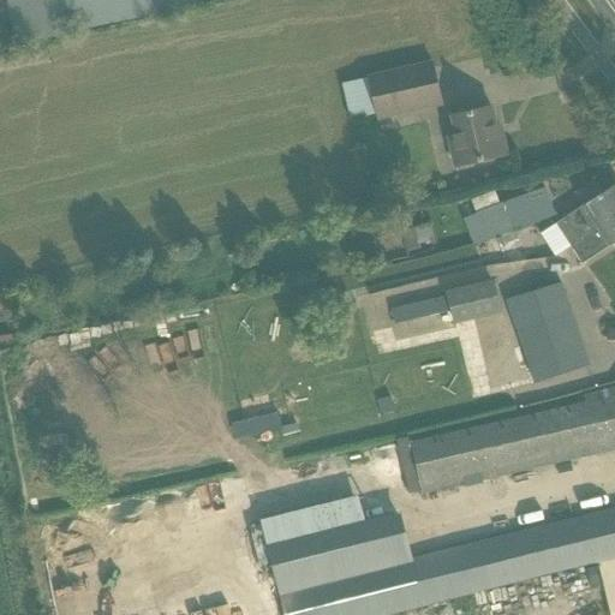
[(433,63),(368,78),(377,119),(442,103),(433,63)]
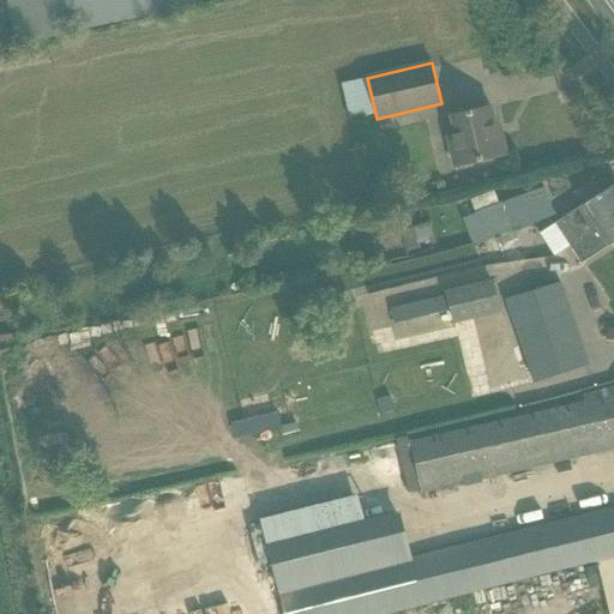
[(491,107),(467,113),(467,110),(450,115),(455,134),(446,136),(453,168),(482,161),(505,155),(501,136),(497,137),(491,107)]
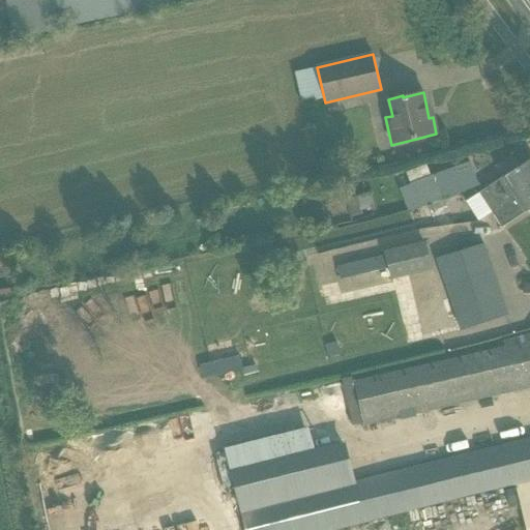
[(479,193),(465,202),(476,221),(491,212),(490,210),(529,183),(529,159),(514,170),(489,186),(479,193)]
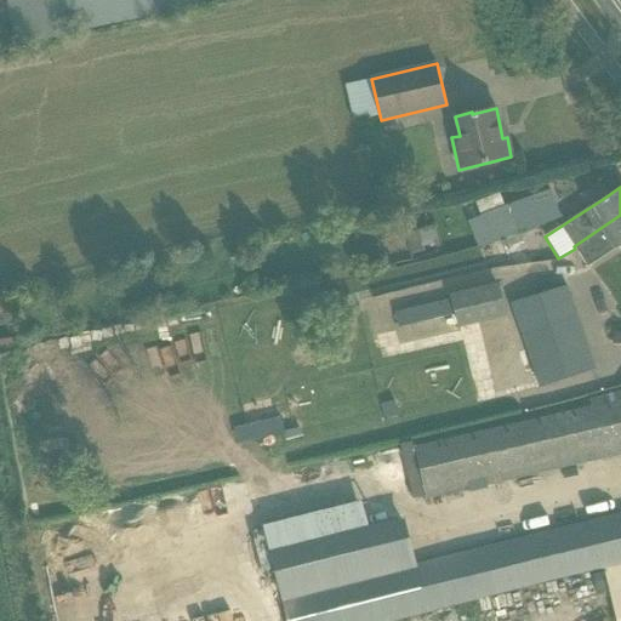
[(506,208),(484,216),(494,243),(563,217),(553,191),(506,208)]
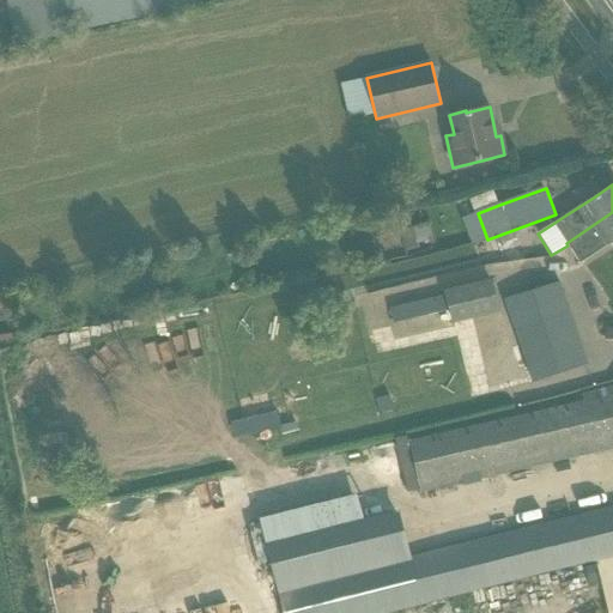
[(612,212),(566,243),(568,246),(580,263),(612,241),(612,212)]
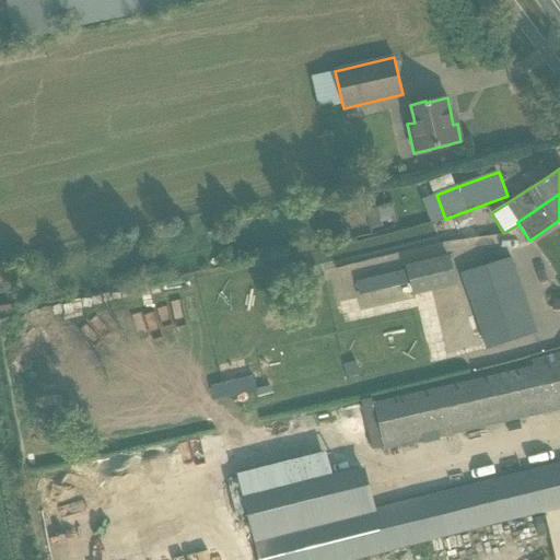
[(383,226),(382,222),(377,208),(365,211),(371,230),(383,226)]
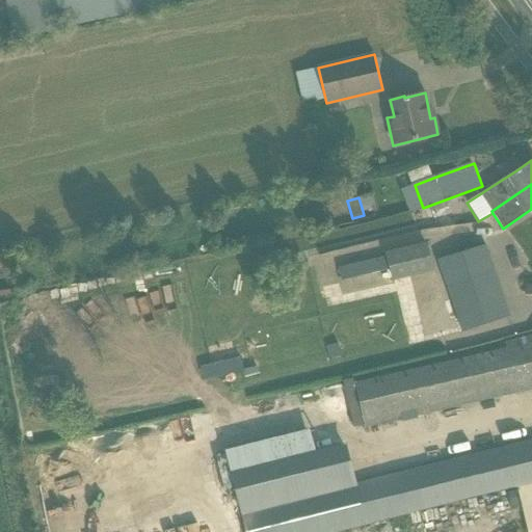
[(478,246),(437,260),(462,333),(510,317),(485,244),(478,246)]
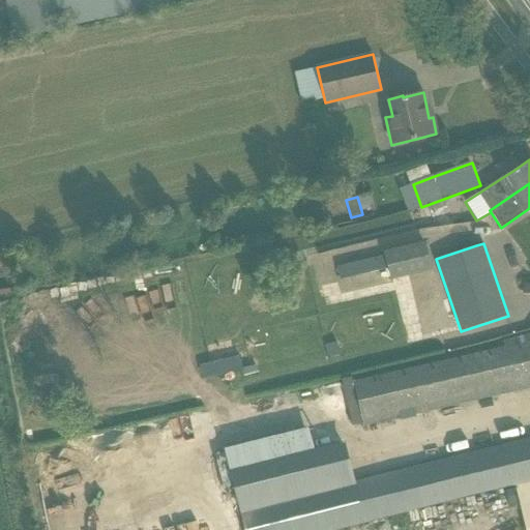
[(433,271),(427,246),(337,267),(341,281),(390,269),(393,281),(433,271)]
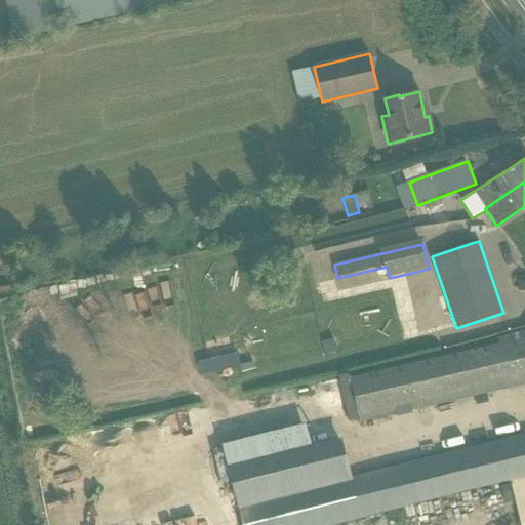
[(349,373),(339,375),(350,421),(359,419),(359,422),(524,384),(524,331),(498,337),(499,344),(351,378),(349,373)]
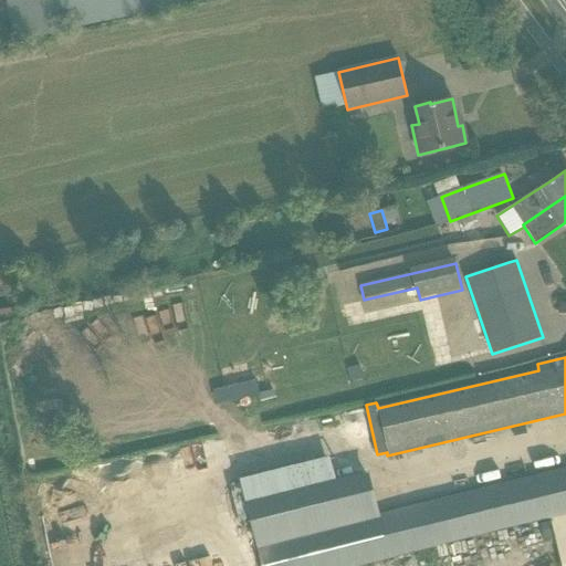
[(213,386),(216,400),(258,395),(255,381),(213,386)]
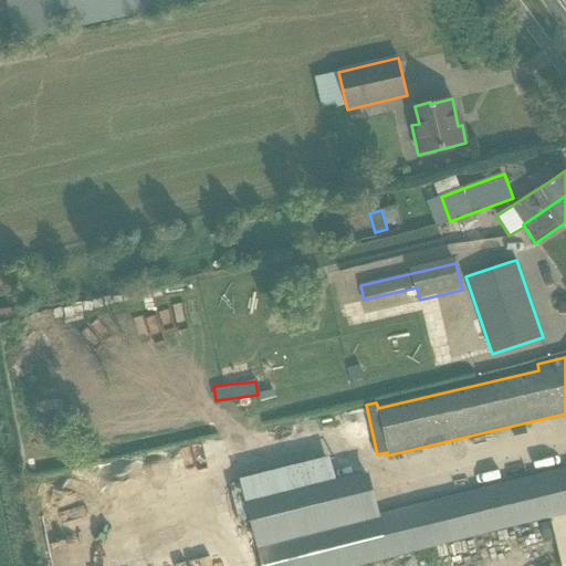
[(366,478),(247,507),(261,565),(349,565),(419,549),(549,517),(561,565),(565,565),(565,469),(376,516),(366,478)]
